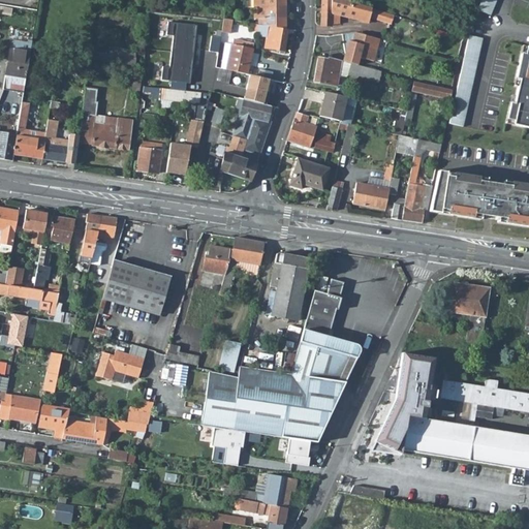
[(253,0),(254,18),(258,19),(258,25),(285,29),(284,0),(253,0)]
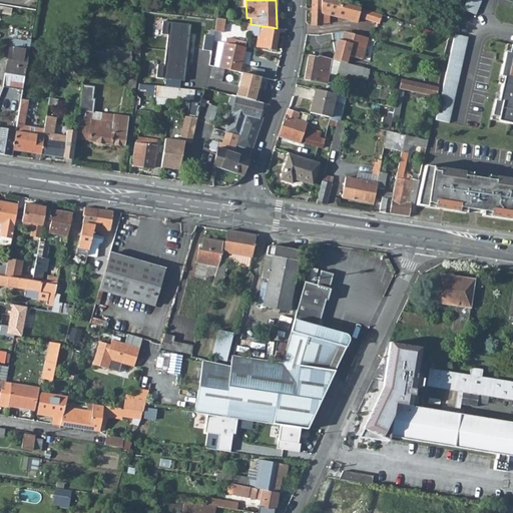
[(379,23),(381,14),(337,0),(312,0),(312,25),(321,26),(321,24),(322,13),(330,15),(358,22),(359,16),(379,23)]
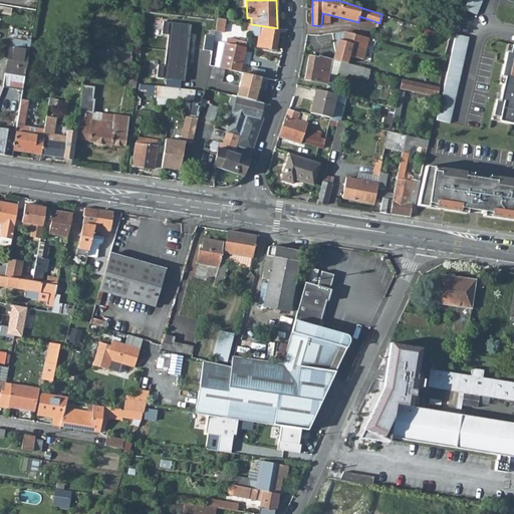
[(467,0),(464,9),(477,14),(482,0),(467,0)]
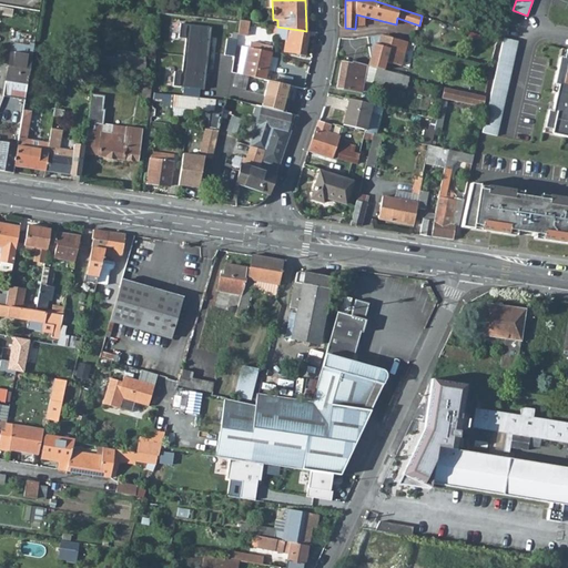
[(365,17),(356,14),(355,27),(365,24),(365,17)]
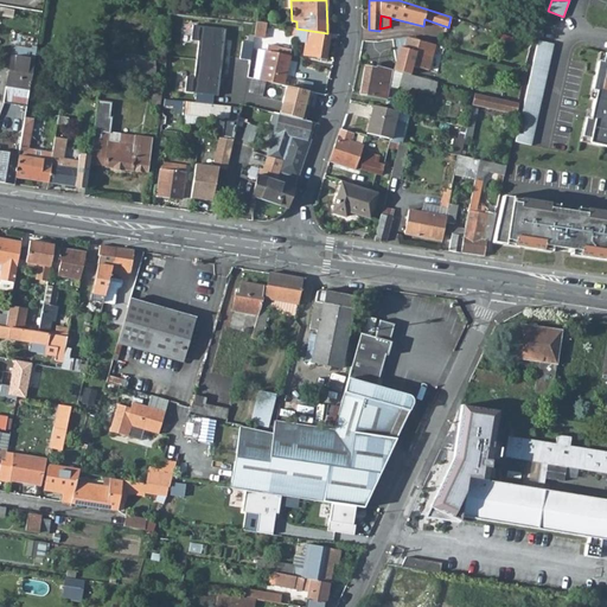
[(266,23),(256,21),(256,23),(254,37),(263,38),(266,23)]
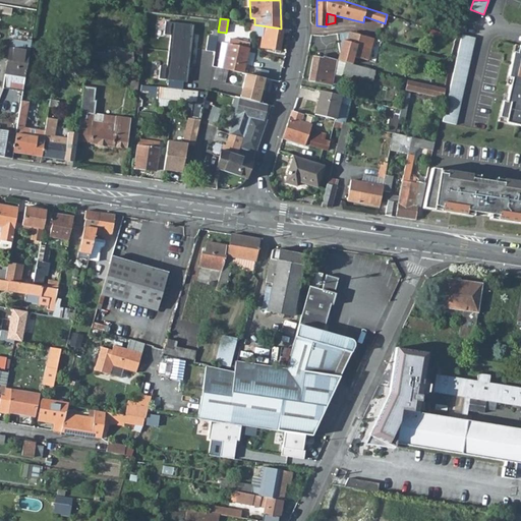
[(189,80),(194,23),(166,20),(165,34),(173,35),(170,66),(162,65),(160,77),(189,80)]
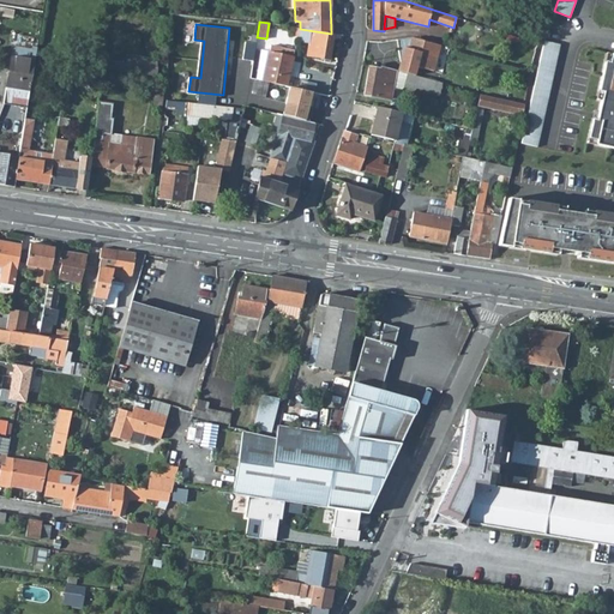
[(331,34),(300,29),(298,36),(299,42),(308,43),(307,55),(330,59),(333,35),(331,34)]
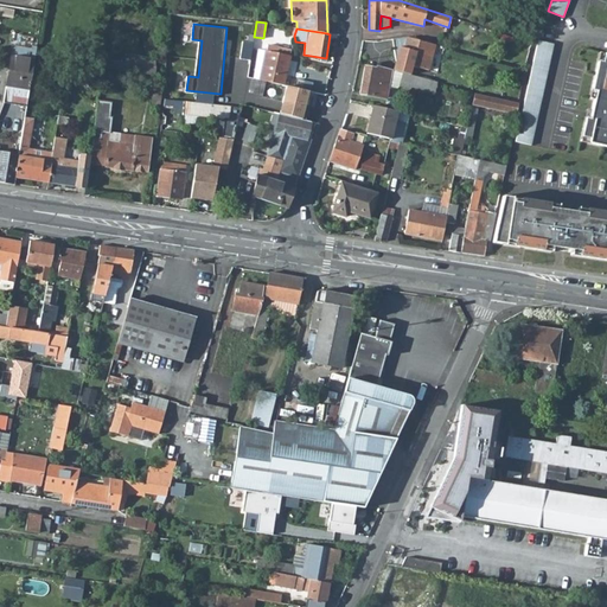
[(407,37),(393,39),(396,61),(413,65),(428,70),(435,44),(407,37)]
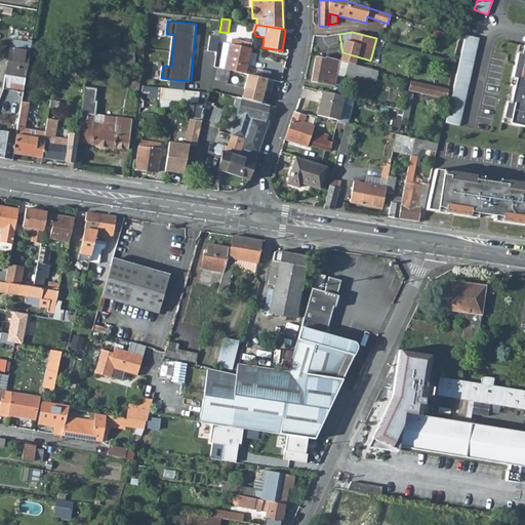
[(479,38),(466,35),(445,122),(458,125),(479,38)]
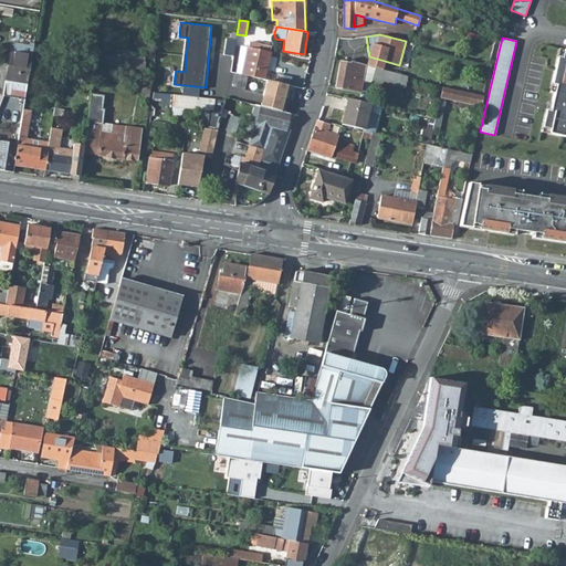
[(234,55),(237,43),(228,41),(226,53),(234,55)]
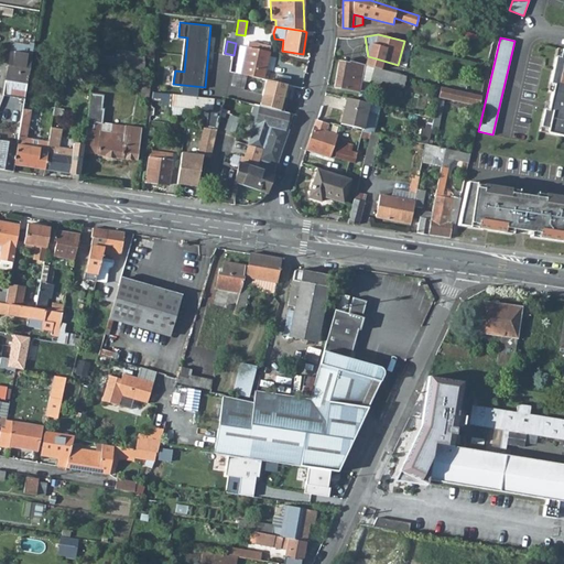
[(34,43),(30,42),(30,44),(17,43),(15,42),(13,43),(12,44),(11,46),(6,79),(28,83),(30,69),(31,60),(33,50),(34,43)]
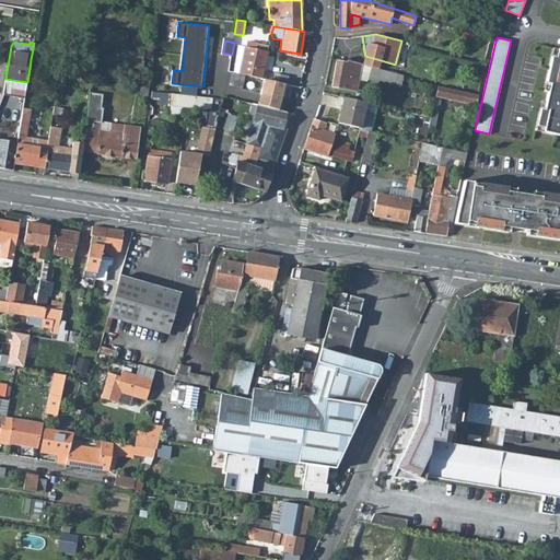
[(268,46),(246,42),(245,47),(237,46),(234,72),(255,77),(260,79),(268,46)]
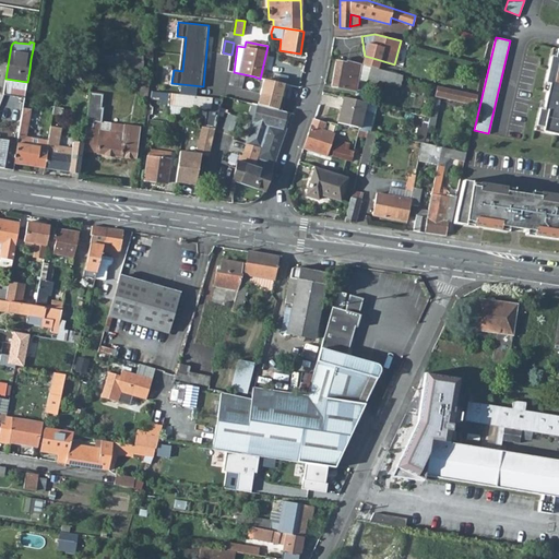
[(558,49),(557,49),(555,57),(551,56),(545,83),(549,83),(548,92),(545,102),(544,109),(539,108),(535,126),(543,127),(542,131),(558,134),(558,49)]
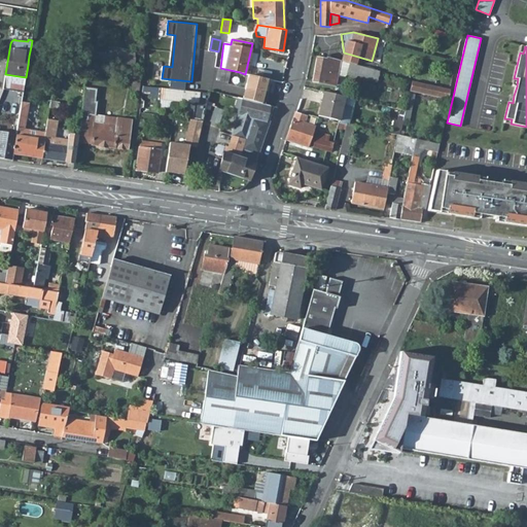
[(136,50),(112,47),(111,54),(90,50),(89,59),(95,60),(135,65),(136,58),(135,58),(136,50)]
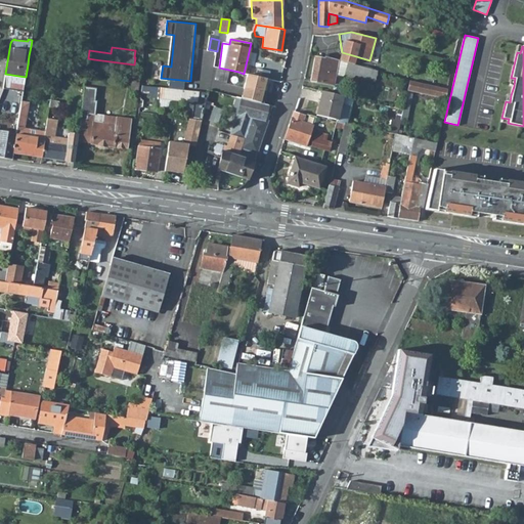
[(339,60),(353,64),(356,56),(342,52),(339,60)]
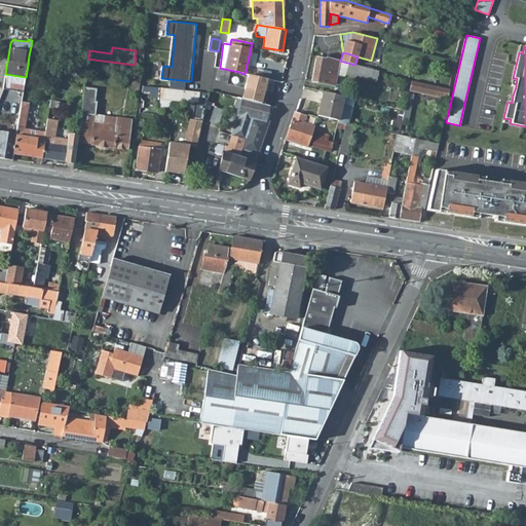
[(37,57),(29,55),(28,65),(35,66),(37,57)]
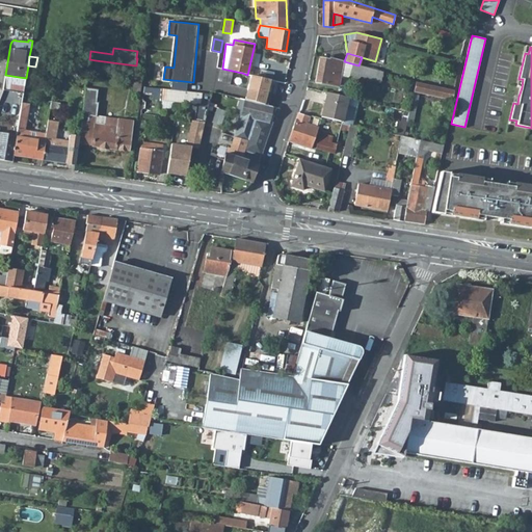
[(344,61),(330,57),(329,59),(320,58),(316,81),(339,85),(341,76),(348,77),(350,76),(360,78),(361,76),(375,80),(377,71),(358,65),(344,61)]
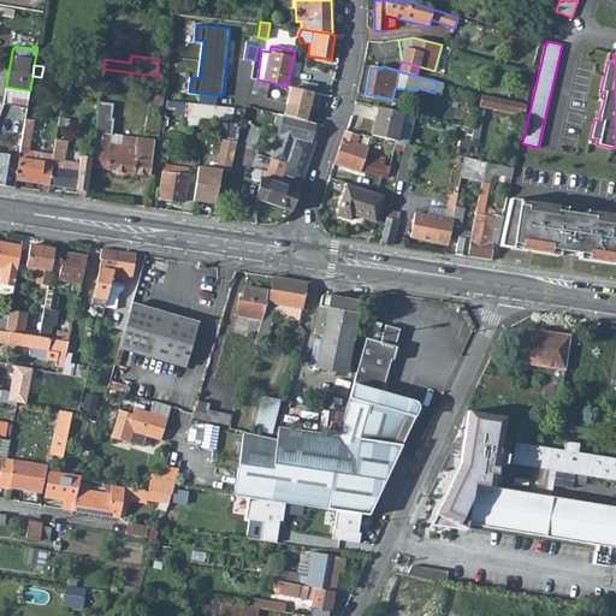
[(179,71),(170,70),(169,87),(177,88),(179,71)]
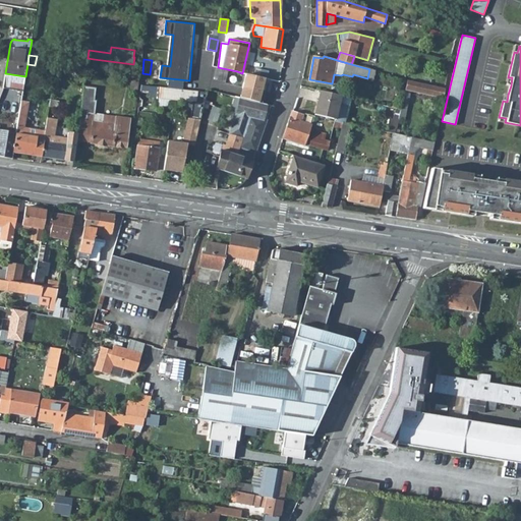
[(254,68),(253,75),(267,78),(268,71),(254,68)]
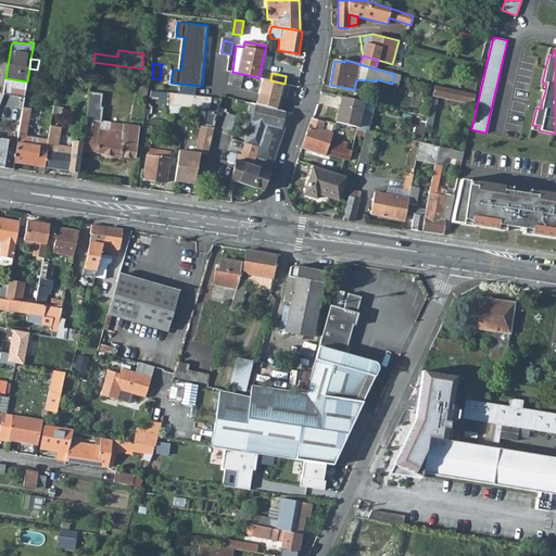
[(397,85),(401,75),(394,74),(392,84),(397,85)]
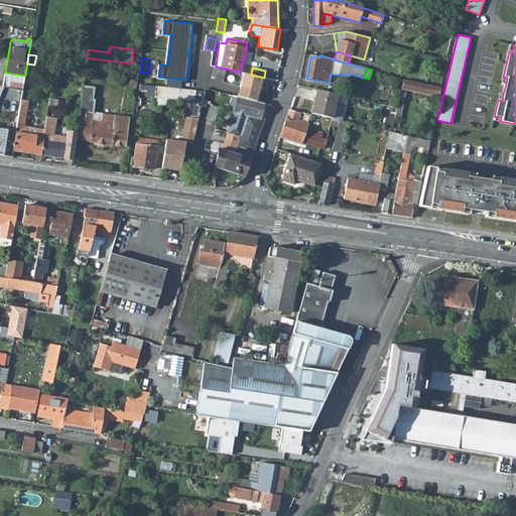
[(240,73),(235,71),(234,80),(236,80),(233,90),(222,87),(220,89),(219,92),(232,95),(237,97),(261,103),(267,79),(264,78),(251,75),(240,73)]
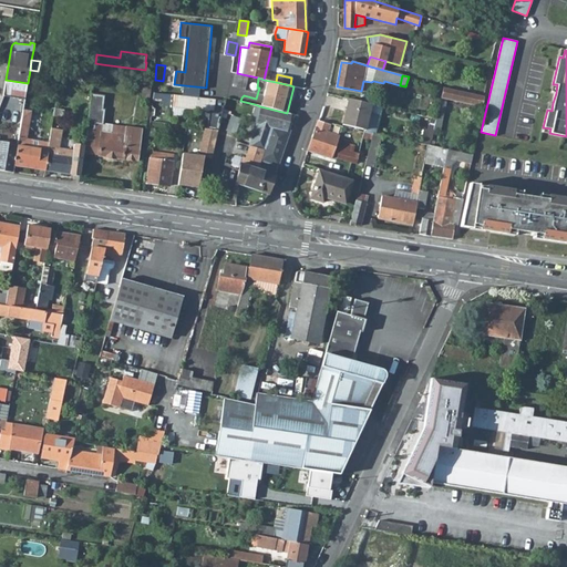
[(28,83),(6,80),(3,94),(2,95),(24,99),(28,83)]
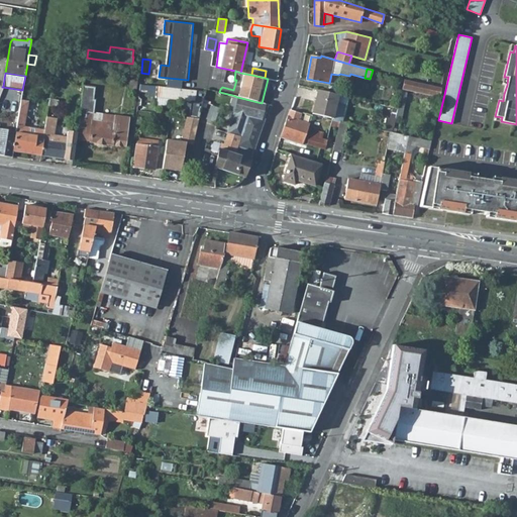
[(138,75),(130,74),(129,88),(136,89),(136,84),(138,75)]
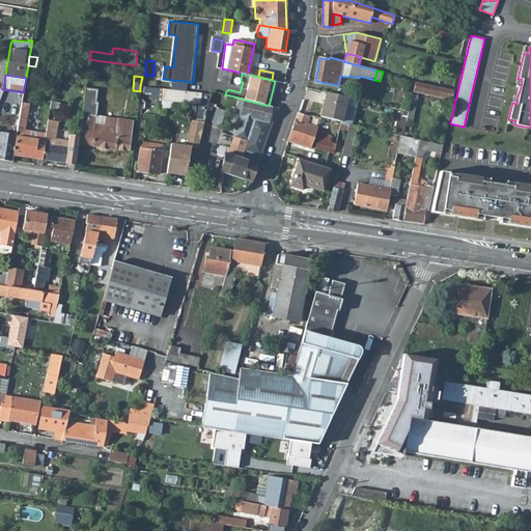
[(451,100),(453,90),(415,81),(413,91),(419,92),(451,100)]
